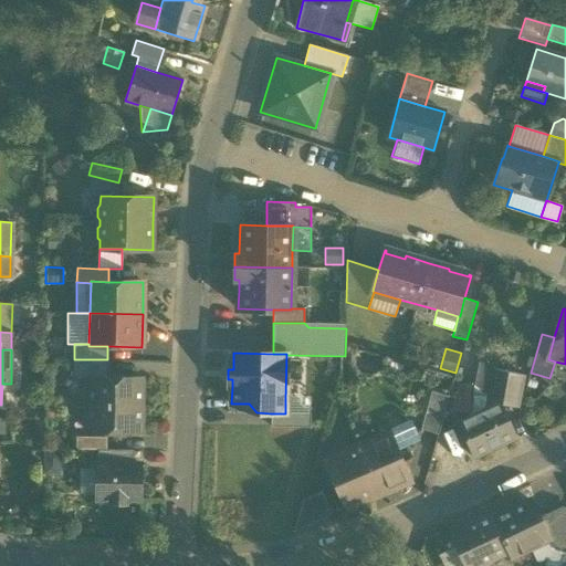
[(107,378),(107,359),(74,359),(74,378),(88,378),(107,378)]
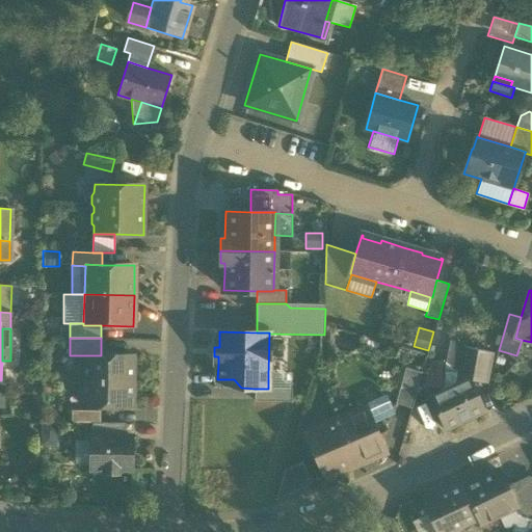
[(454,369),(458,371),(463,346),(464,344),(450,341),(446,362),(454,369)]
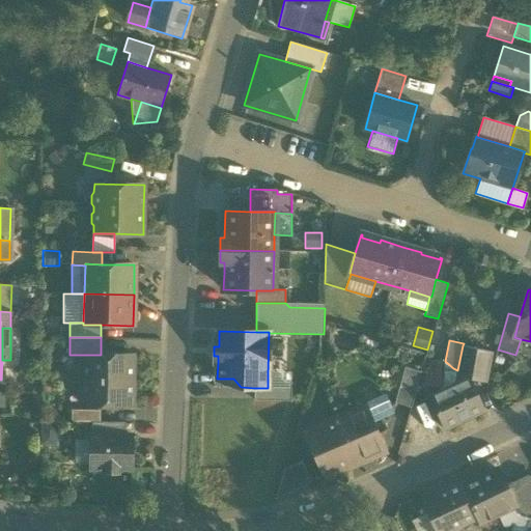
[(457,370),(455,384),(471,376),(472,380),(485,382),(492,352),(463,345),(457,370)]
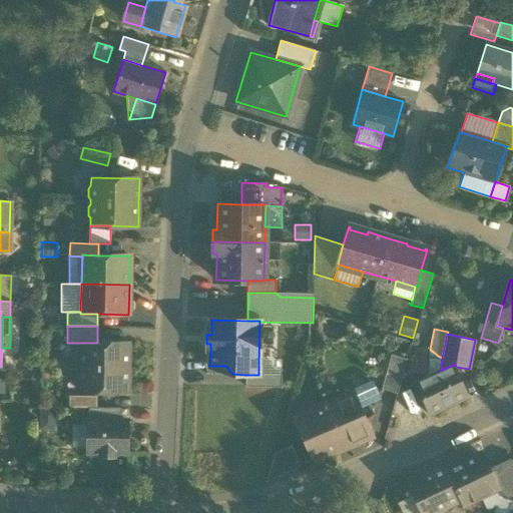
[(80,364),(80,367),(128,368),(128,344),(97,343),(80,343),(80,351),(78,353),(77,362),(80,364)]
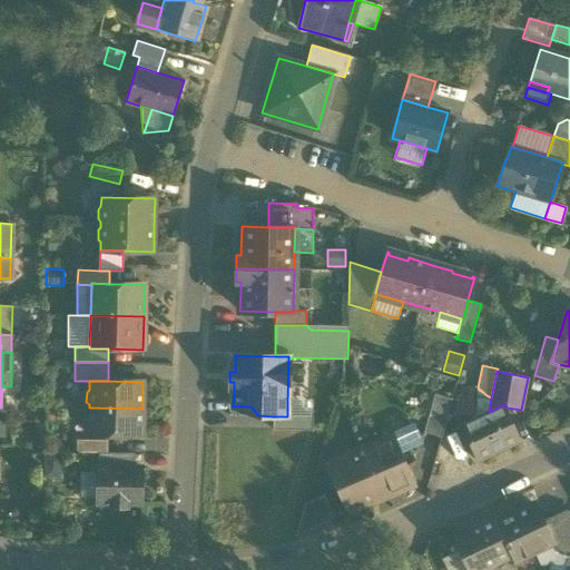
[(478,387),(474,418),(489,412),(491,397),(487,395),(478,387)]
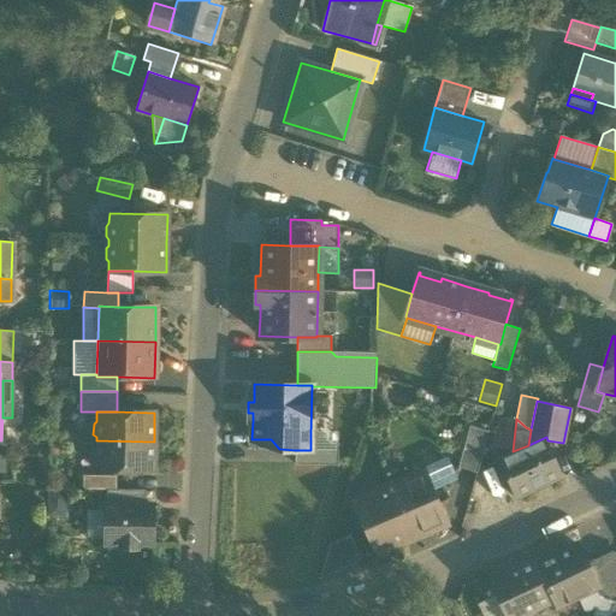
[(458,467),(478,473),(489,432),(469,426),(458,467)]
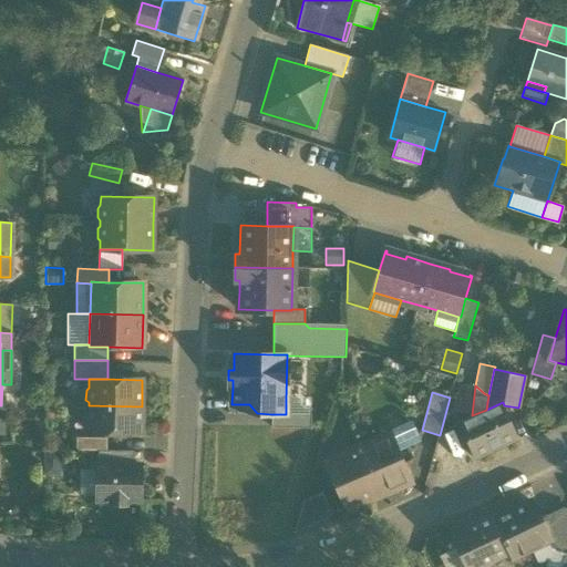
[(286,413),(311,414),(311,399),(286,399),(286,413)]
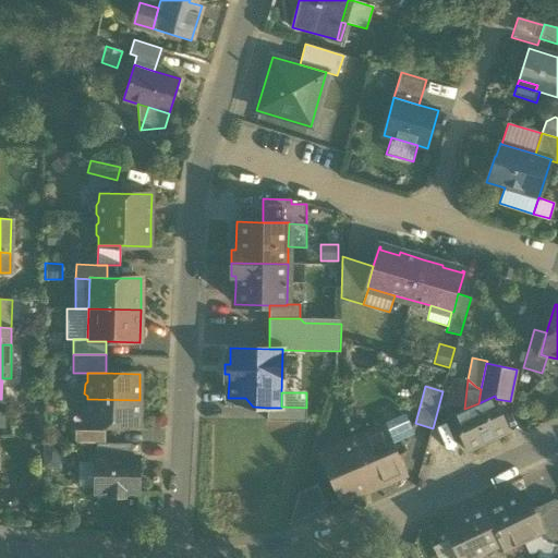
[(451,415),(466,451),(510,432),(496,399),(495,396),(478,403),(464,409),(451,415)]
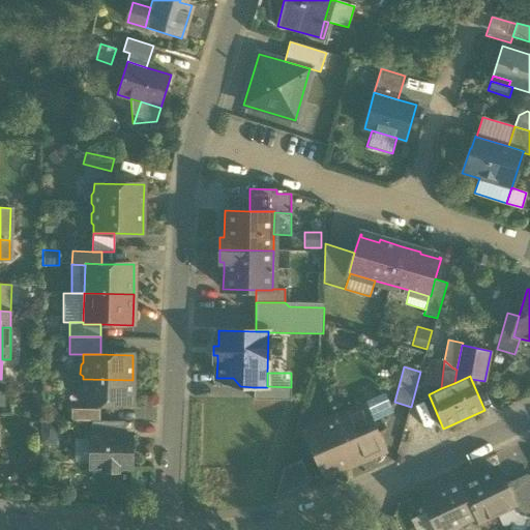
[(233,378),(218,378),(218,386),(240,386),(233,378)]
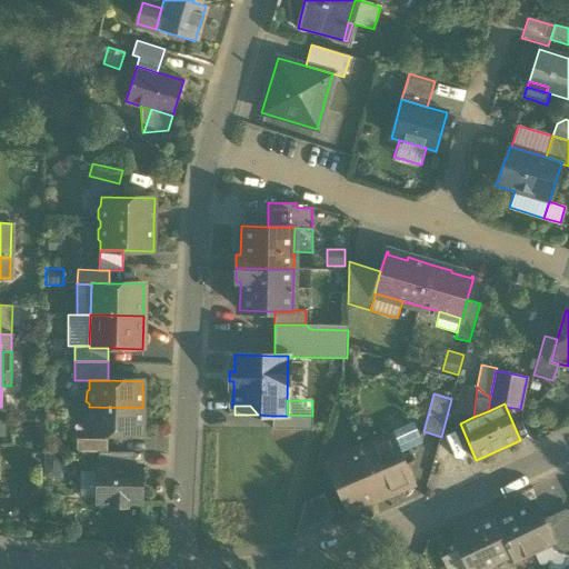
[(141,435),(142,408),(89,407),(89,410),(86,412),(86,421),(89,425),(88,433),(141,435)]
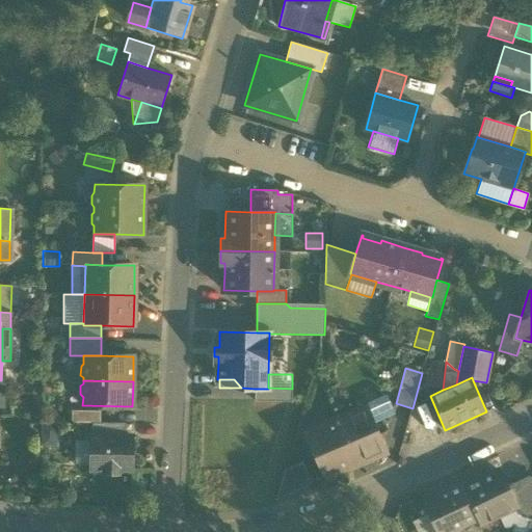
[(292,389),(268,388),(268,389),(255,389),(255,401),(292,402),(292,389)]
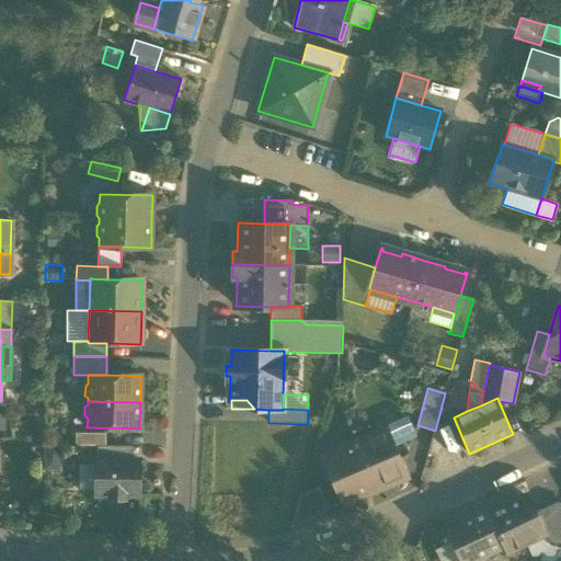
[(382,431),(385,435),(390,447),(395,445),(396,446),(404,442),(414,431),(408,415),(386,425),(387,428),(382,431)]
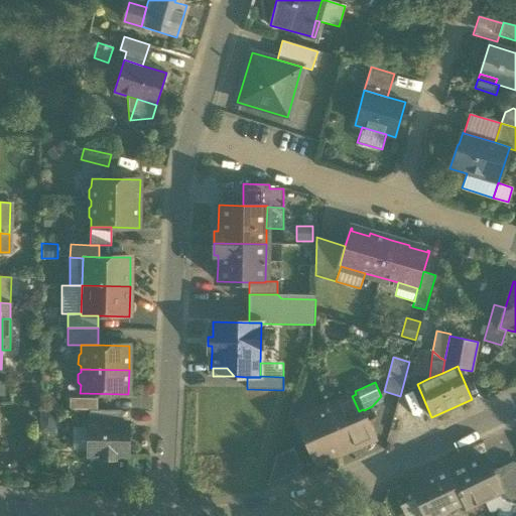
[(381,396),(372,406),(383,401),(381,396)]
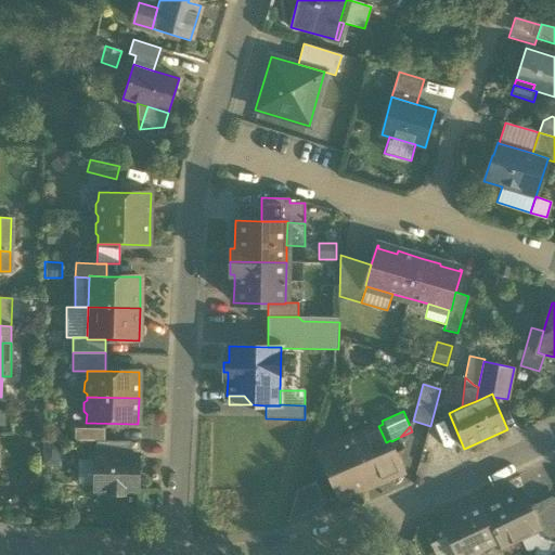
[(75,441),(97,441),(105,441),(105,428),(75,428),(75,441)]
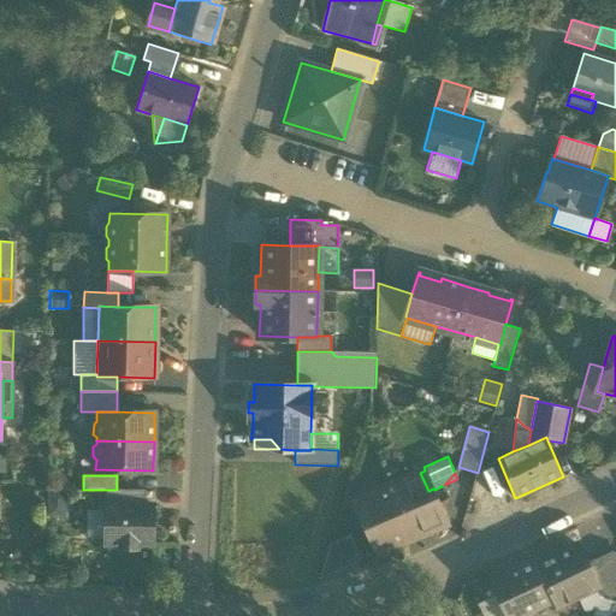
[(440,505),(434,490),(433,489),(428,491),(422,478),(407,485),(404,479),(388,486),(390,492),(362,504),(383,551),(407,542),(406,538),(427,528),(430,532),(443,526),(436,507),(440,505)]
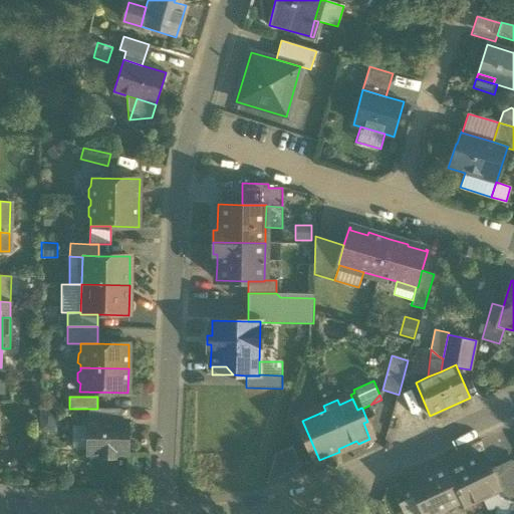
[(325,411),(323,406),(293,419),(313,463),(319,460),(302,421),(325,411)]
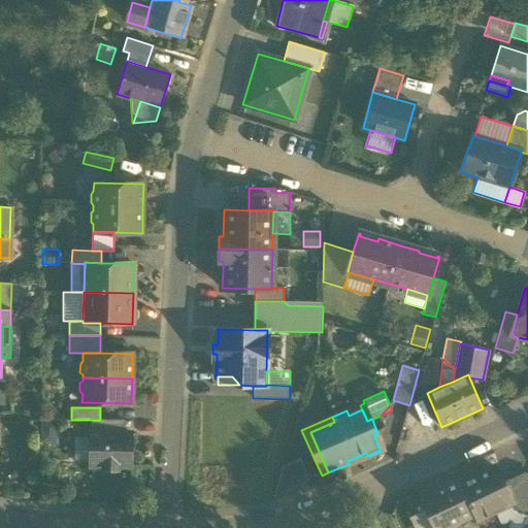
[(125,421),(100,420),(92,420),(92,433),(125,433),(125,421)]
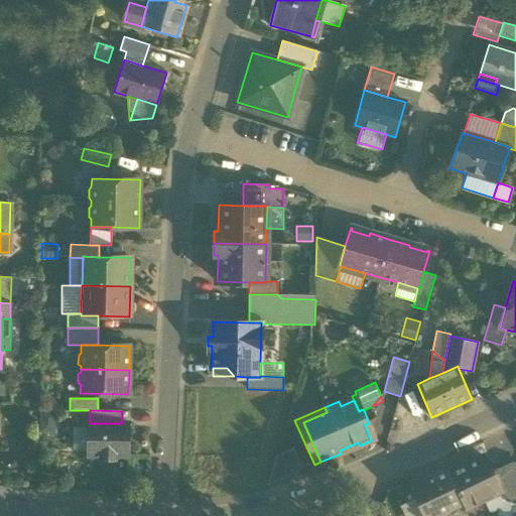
[(55,411),(39,411),(39,432),(54,432),(55,411)]
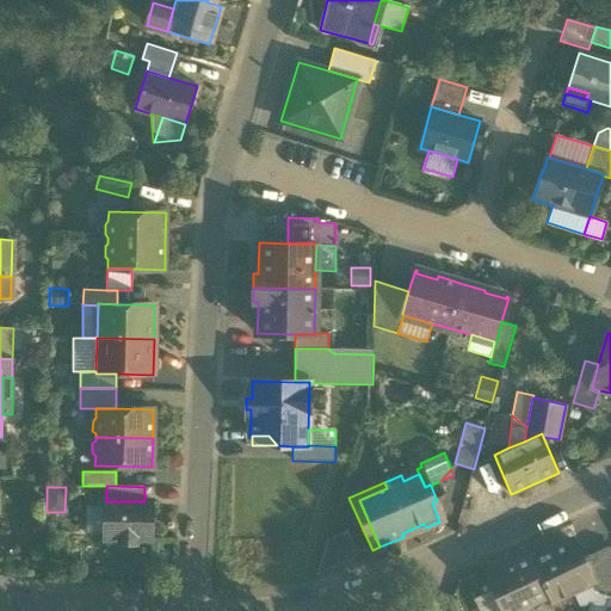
[(121,543),(136,543),(136,541),(150,541),(152,501),(144,501),(106,501),(105,501),(105,541),(121,541),(121,543)]
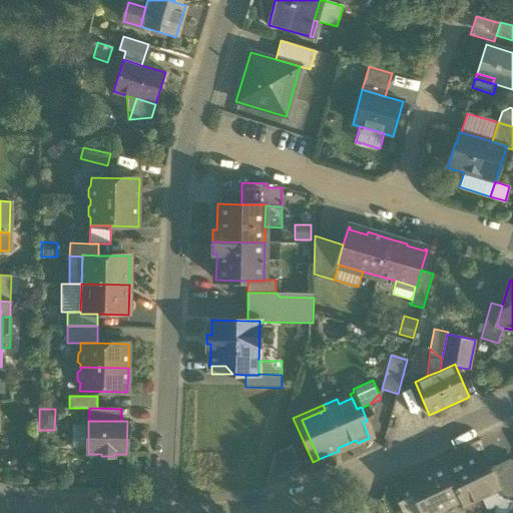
[(363,422),(369,438),(374,436),(367,421),(363,422)]
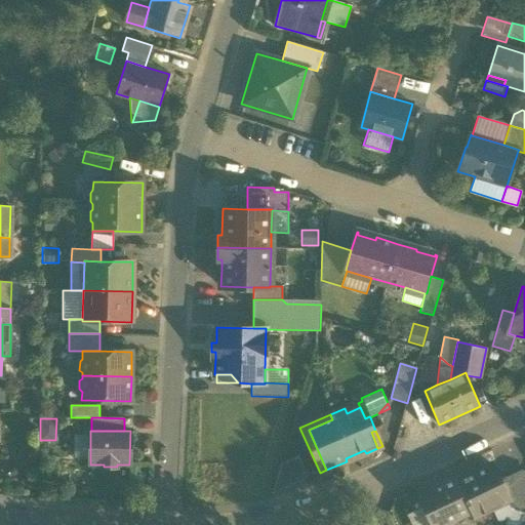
[(346,458),(347,461),(366,453),(364,450),(346,458)]
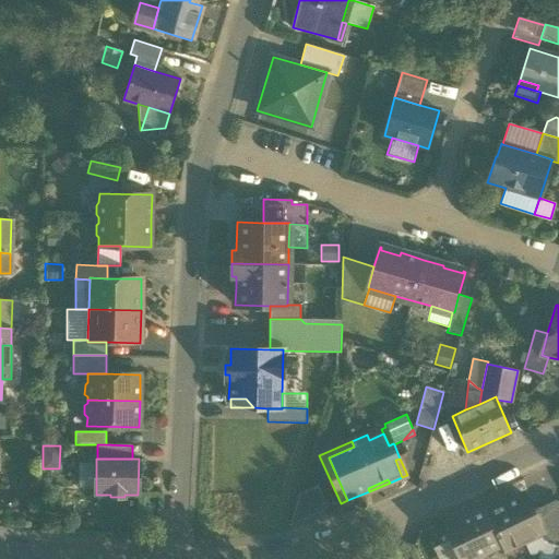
[(299,492),(290,525),(329,509),(318,485),(299,492)]
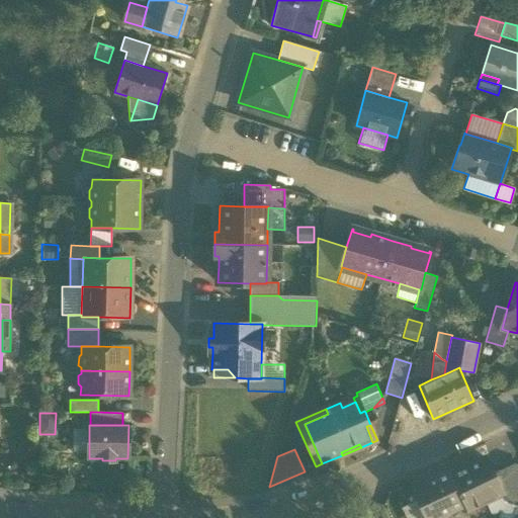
[(485,457),(449,475),(465,507),(467,512),(486,503),(502,496),(503,495),(494,477),(485,457)]
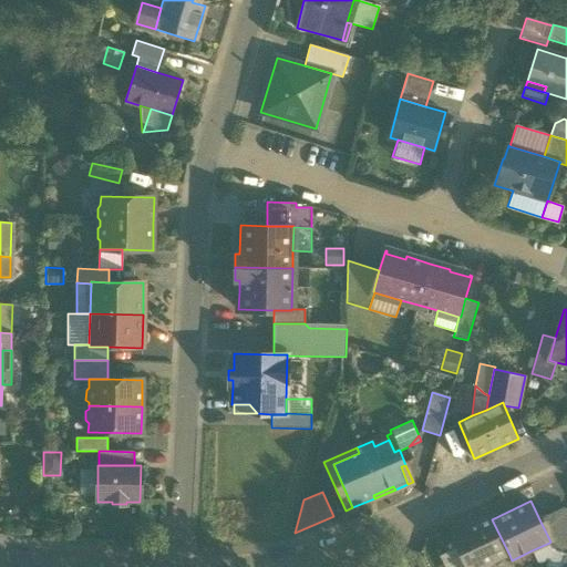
[(552,548),(566,553),(566,552),(566,550),(566,511),(564,511),(540,522),(550,542),(549,543),(552,548)]
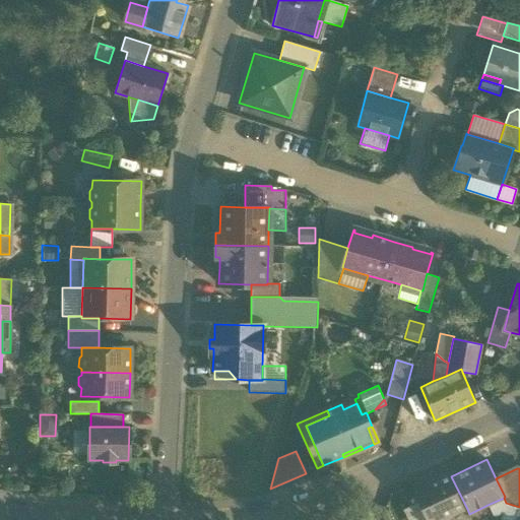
[(417,503),(426,519),(444,519),(446,519),(467,509),(451,476),(449,472),(411,491),(417,503)]
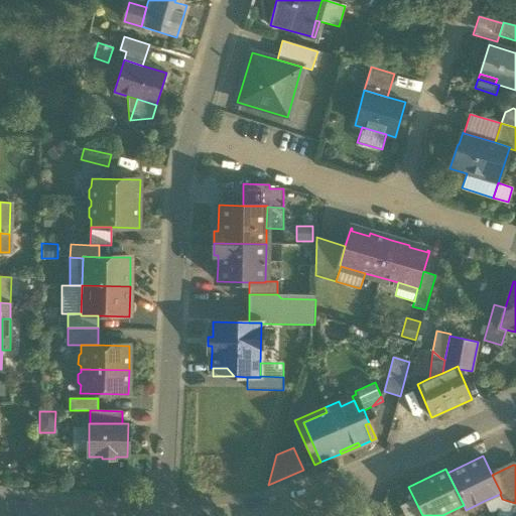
[(490,514),(498,510),(502,499),(500,494),(484,501),(490,514)]
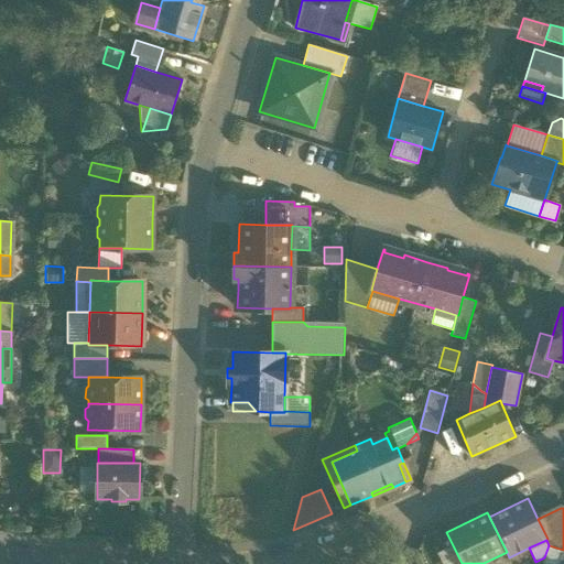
[(441,563),(462,563),(453,545),(436,553),(441,563)]
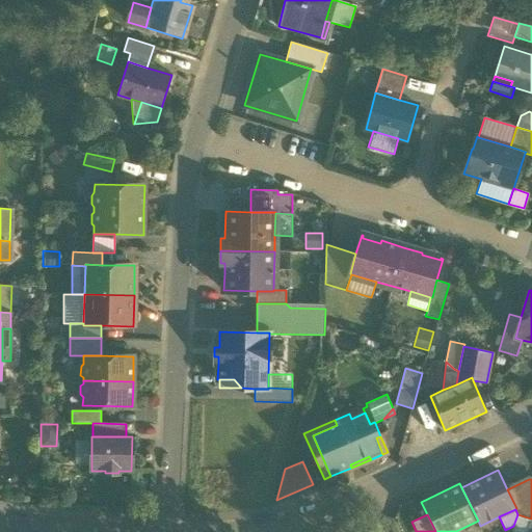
[(527,531),(531,519),(517,514),(513,526),(511,531),(527,531)]
